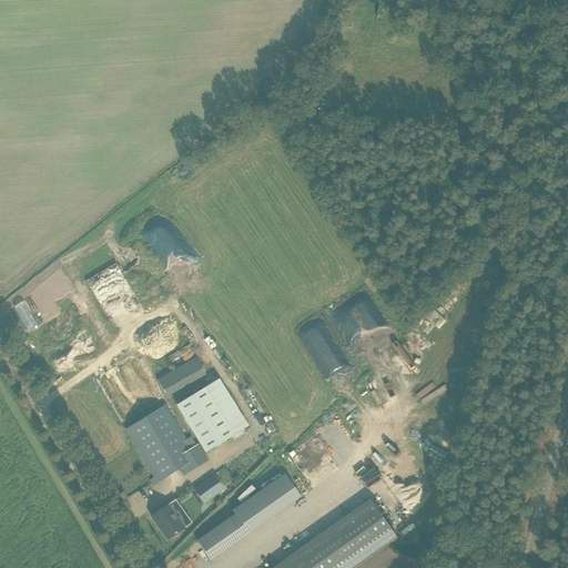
[(298,100),(324,105),(326,95),(301,91),(298,100)]
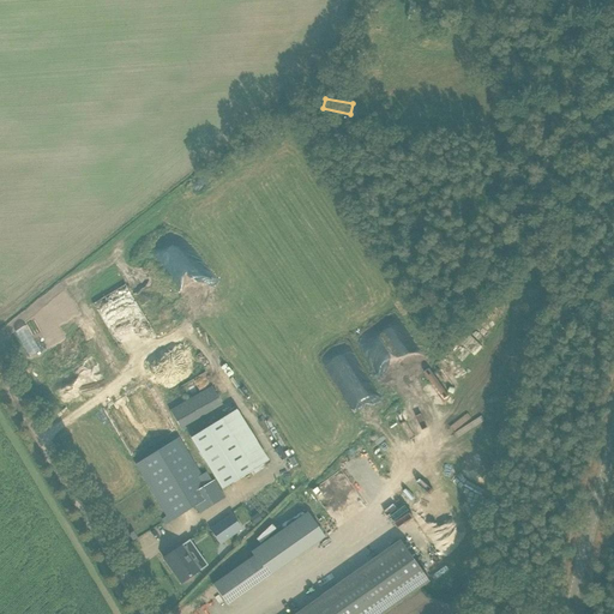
[(192,349),(157,348),(157,383),(192,383),(192,349)]
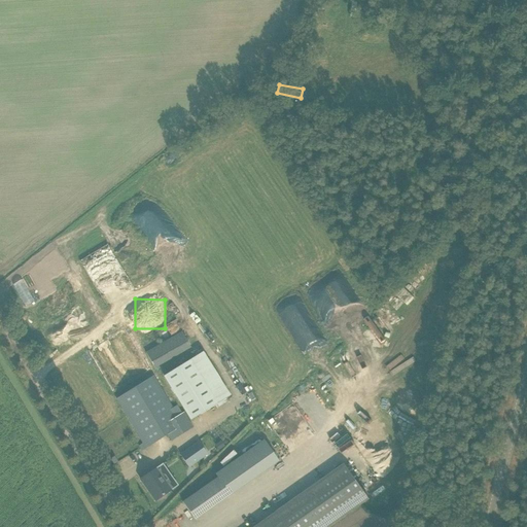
[(381,343),(390,336),(374,312),(364,319),(381,343)]
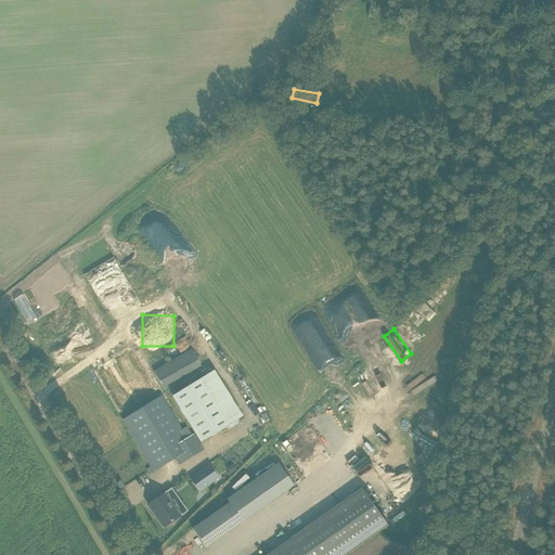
[(153,371),(162,387),(199,365),(191,350),(153,371)]
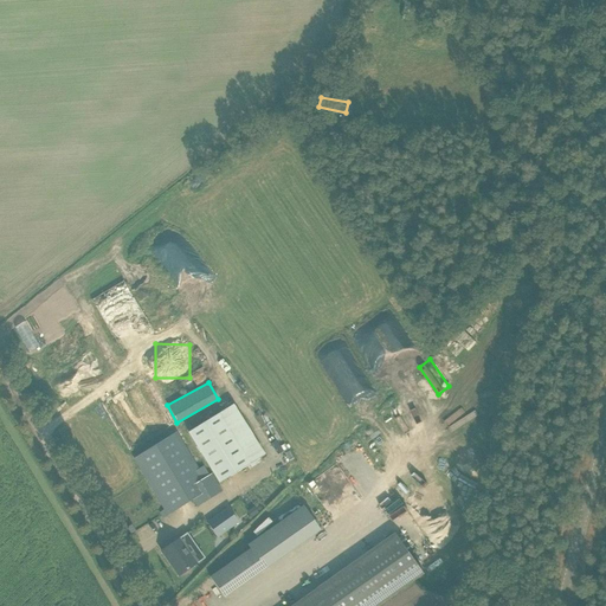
[(232,405),(187,433),(218,484),(264,456),(232,405)]
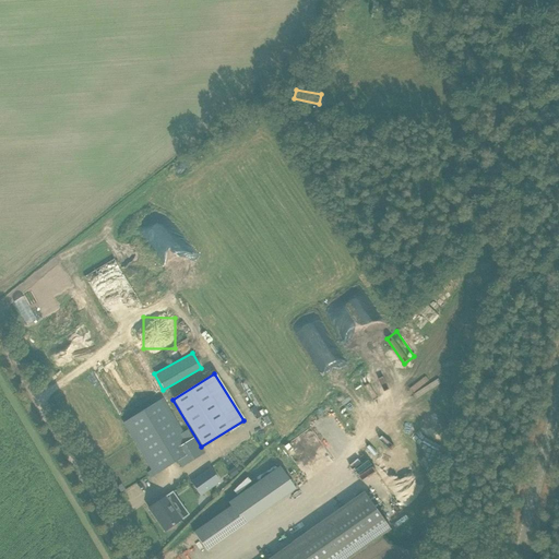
[(451,402),(453,395),(436,389),(433,395),(451,402)]
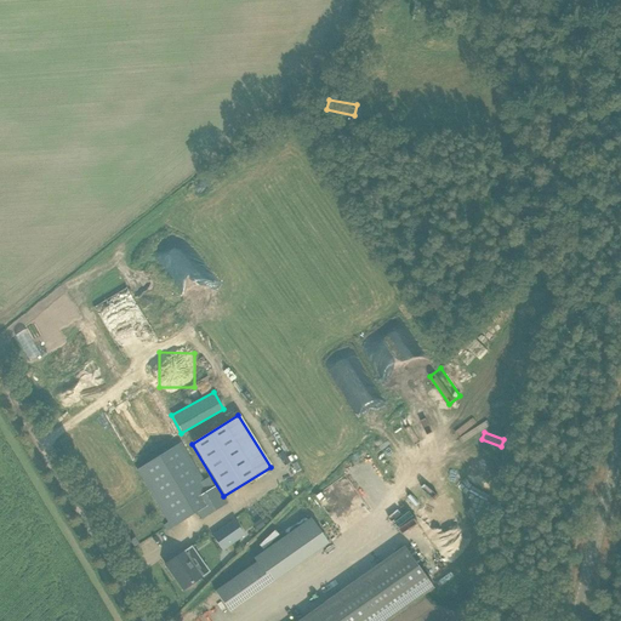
[(388,446),(385,450),(394,460),(398,455),(388,446)]
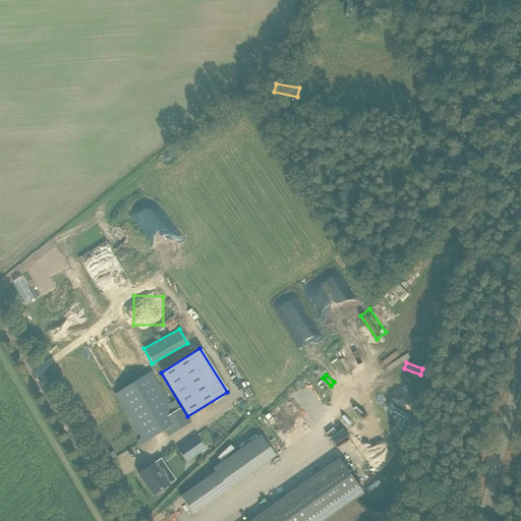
[(154,377),(117,398),(141,439),(137,441),(140,446),(165,430),(169,437),(190,422),(181,407),(179,409),(175,402),(171,405),(154,377)]
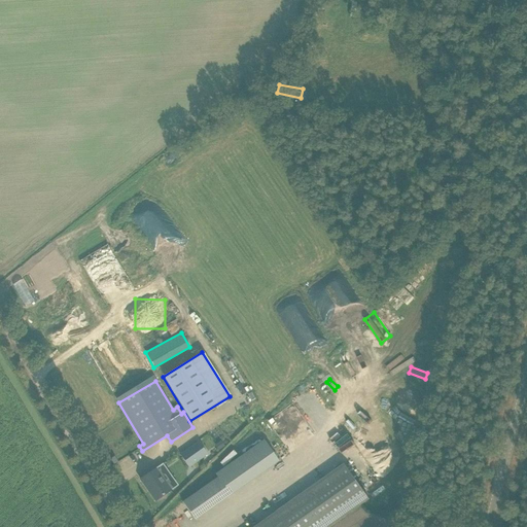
[(217,478),(190,496),(182,502),(195,520),(278,461),(262,441),(215,473),(217,478)]
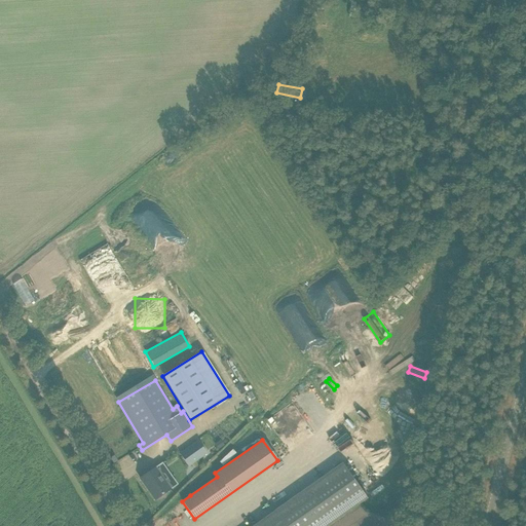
[(179,454),(188,467),(207,454),(197,442),(179,454)]
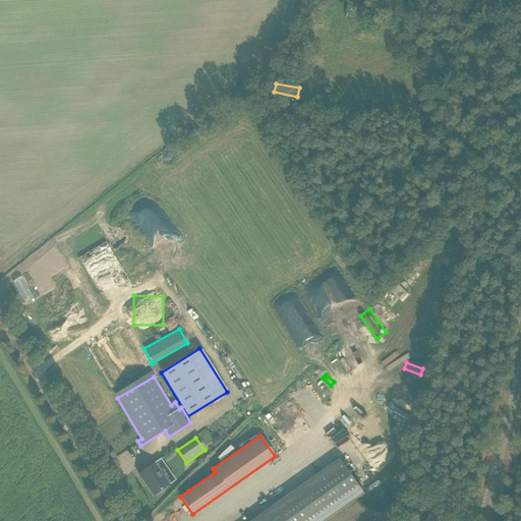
[(340,458),(250,520),(326,520),(365,494),(340,458)]
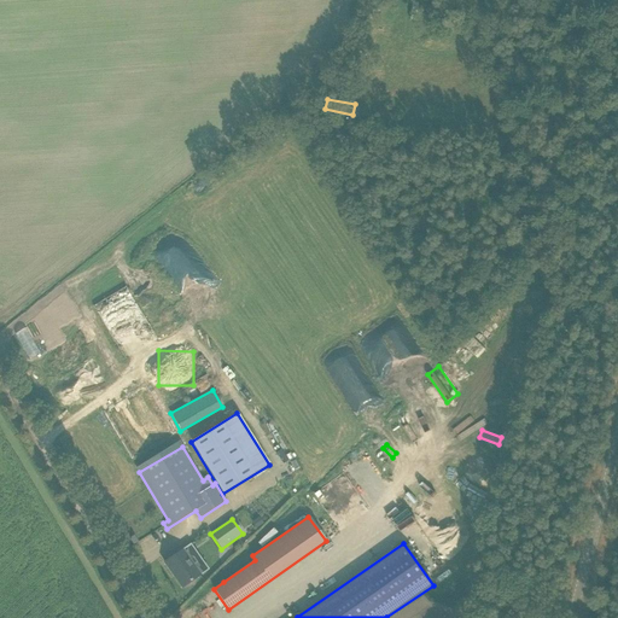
[(164,563),(181,588),(199,575),(208,570),(190,544),(182,551),(164,563)]
